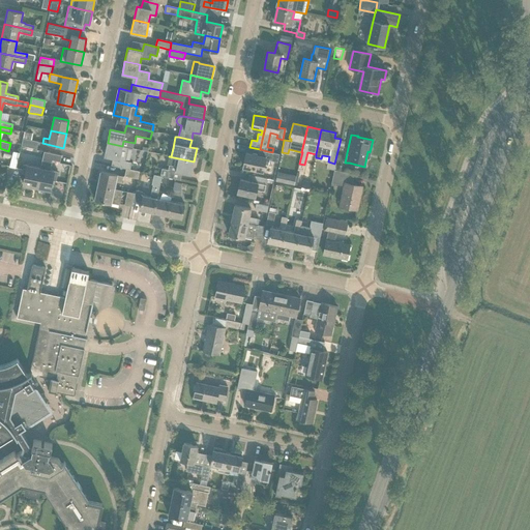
[(36,149),(38,143),(23,139),(21,146),(36,149)]
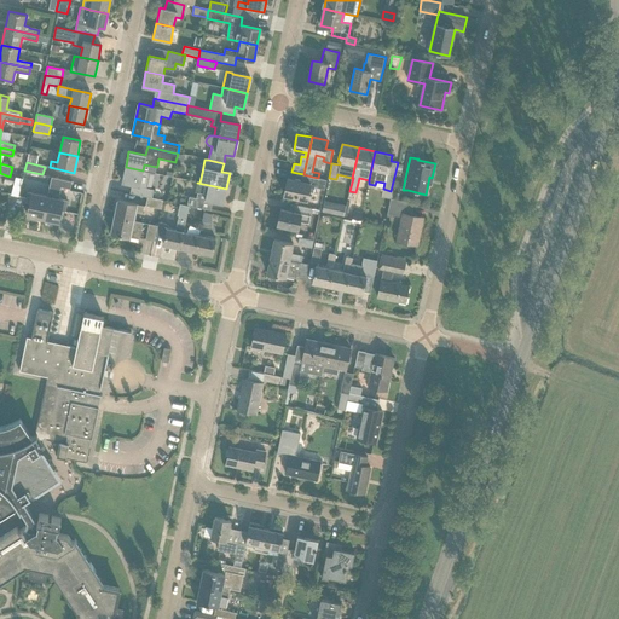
[(143,171),(126,167),(122,183),(139,186),(143,171)]
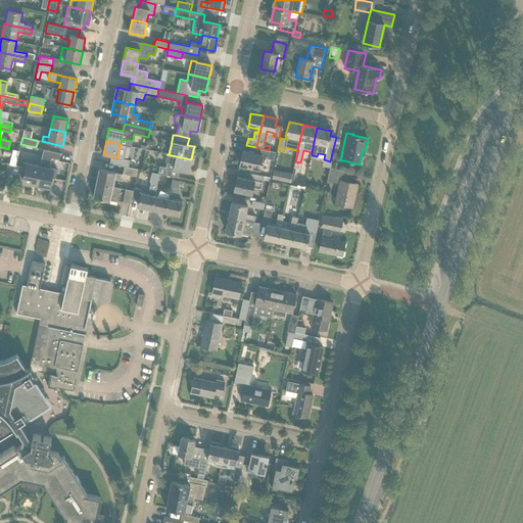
[(269,150),(264,149),(255,147),(254,153),(243,150),(240,164),(259,169),(260,162),(267,163),(268,159),(274,160),(276,152),(269,150)]
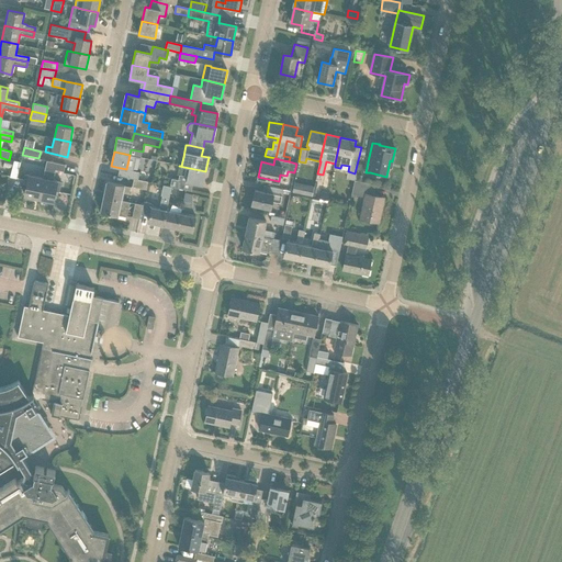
[(13,161),(4,159),(3,168),(11,169),(13,161)]
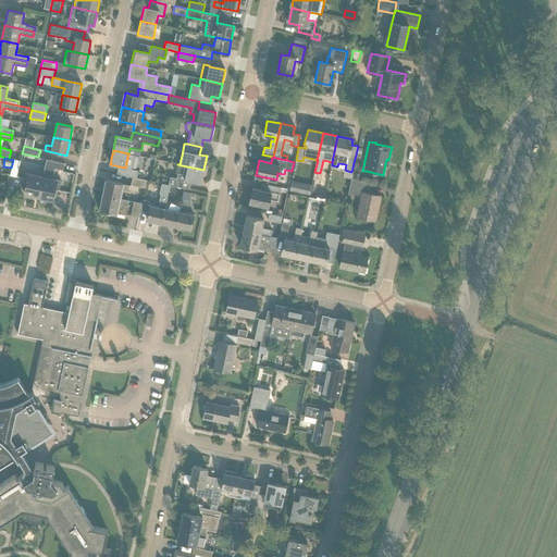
[(16,177),(20,161),(14,160),(10,175),(16,177)]
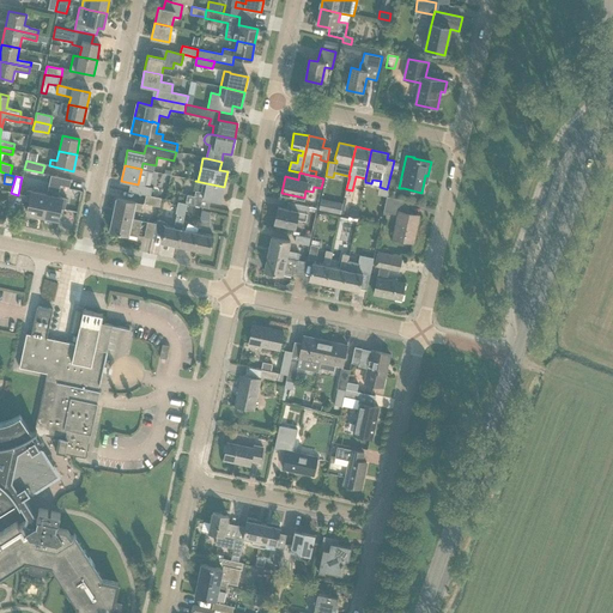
[(50,176),(47,194),(42,217),(58,220),(60,208),(65,210),(67,199),(55,196),(56,187),(55,187),(56,184),(70,187),(71,180),(50,176)]
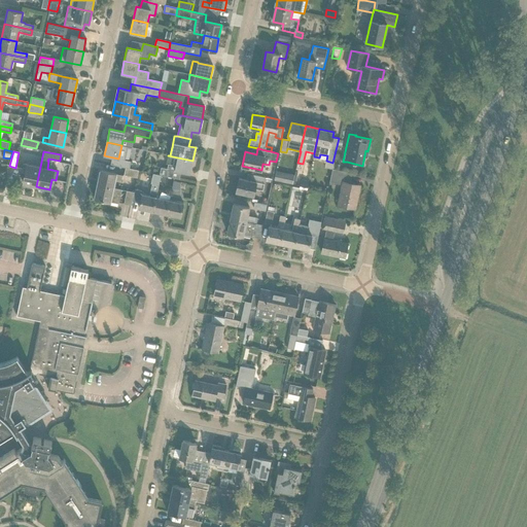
[(189,174),(192,161),(168,155),(166,164),(168,165),(167,169),(161,168),(159,175),(179,179),(180,172),(189,174)]
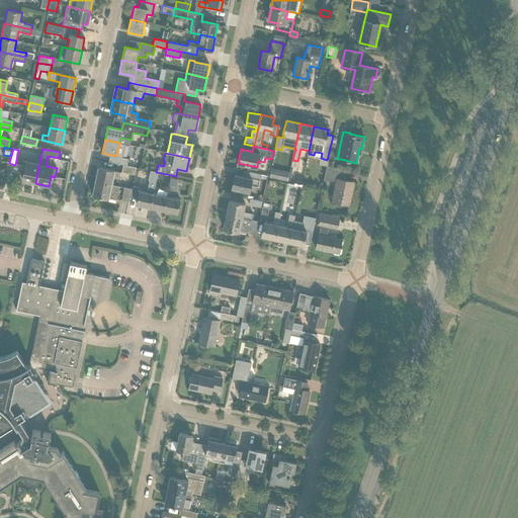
[(137,168),(139,161),(125,158),(123,165),(137,168)]
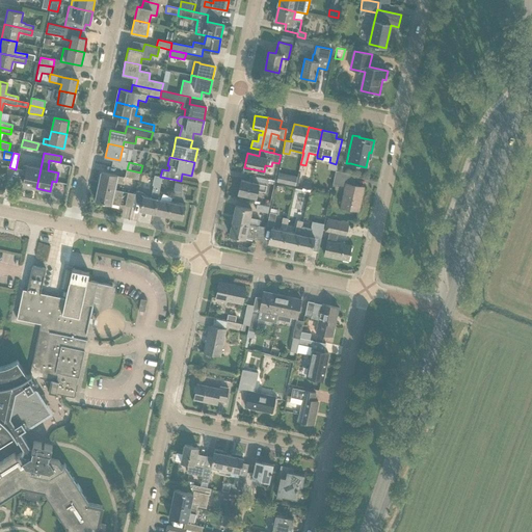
[(41,168),(24,165),(22,170),(26,171),(23,185),(36,188),(41,168)]
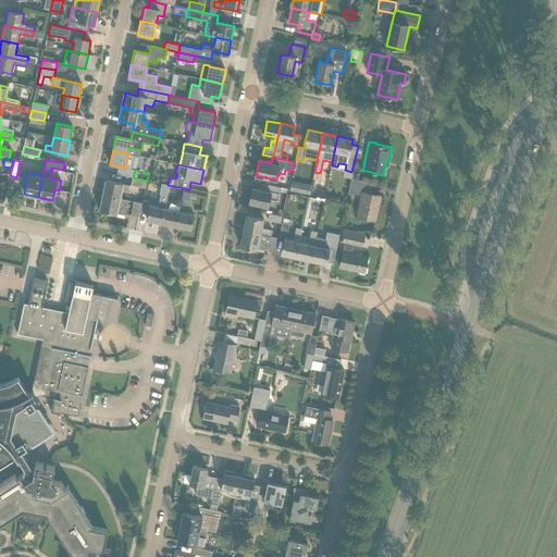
[(145,188),(147,181),(133,177),(132,185),(145,188)]
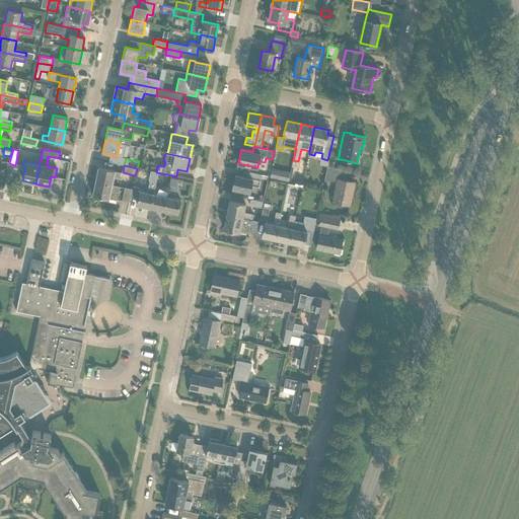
[(327,166),(324,179),(337,181),(332,202),(350,206),(355,181),(348,180),(348,181),(345,180),(347,170),(327,166)]
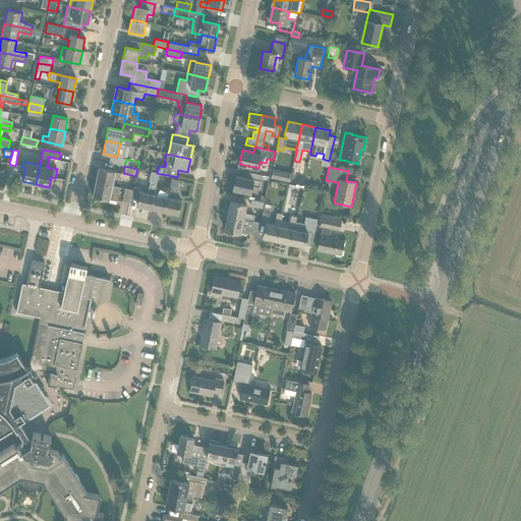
[(97,182),(112,186),(114,179),(120,180),(121,173),(115,172),(100,169),(97,182)]
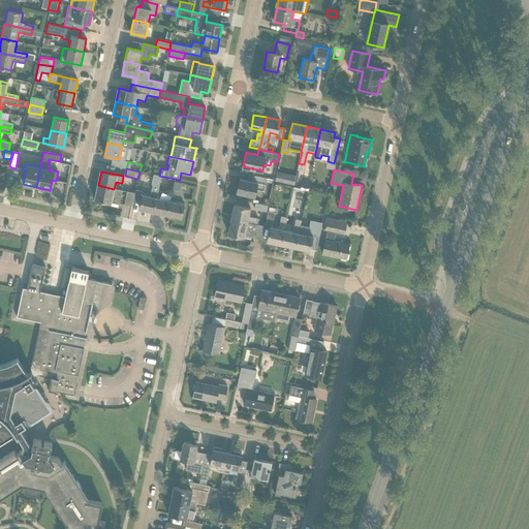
[(296,176),(277,172),(275,182),(293,185),(296,176)]
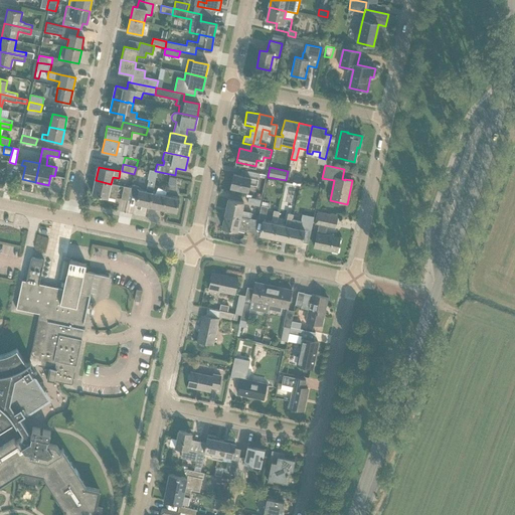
[(154,185),(154,186),(157,171),(150,170),(148,179),(149,180),(146,191),(139,190),(136,203),(150,206),(153,192),(154,185)]
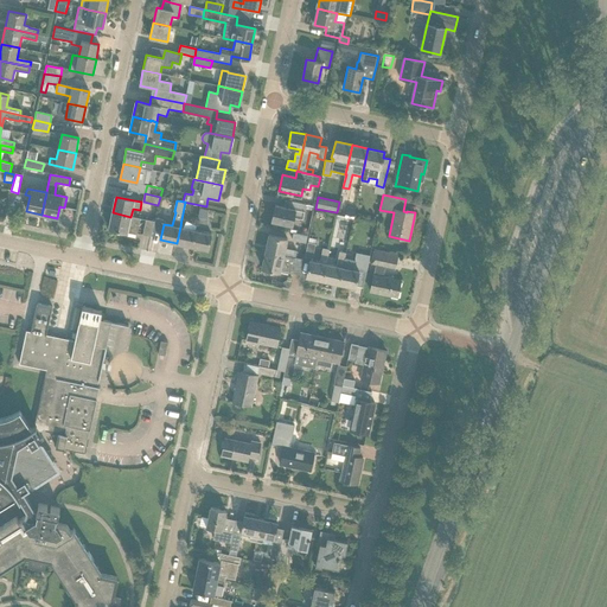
[(306,205),(306,204),(292,202),(291,208),(275,205),(272,221),(292,225),(294,217),(302,219),(305,210),(313,211),(313,206),(306,205)]
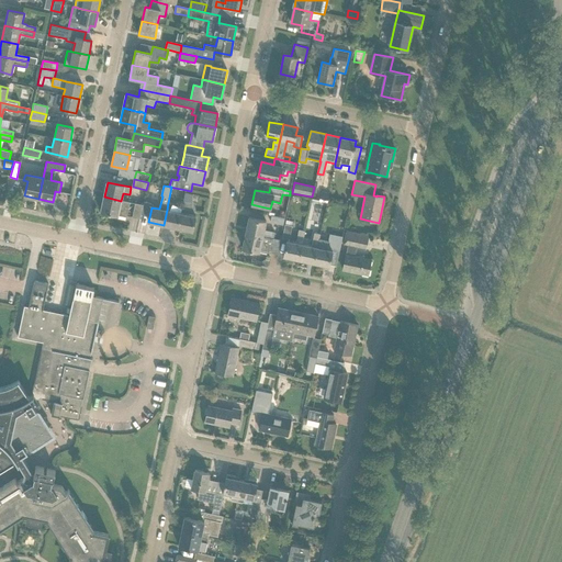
[(329,193),(322,191),(319,201),(327,203),(329,193)]
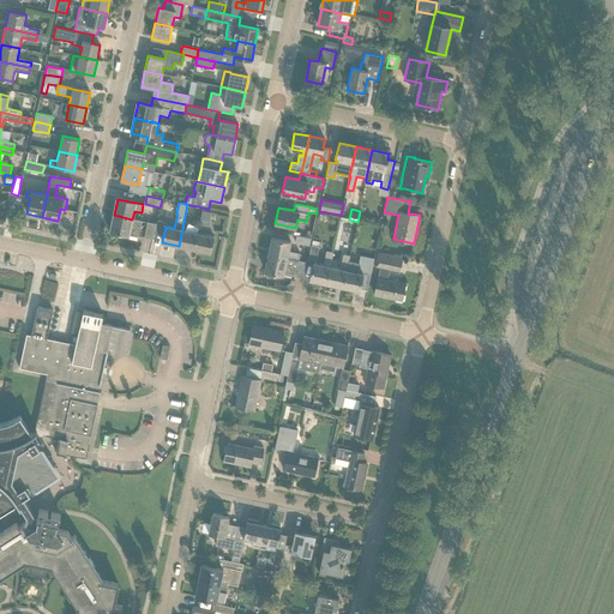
[(200,220),(209,222),(211,212),(202,211),(200,220)]
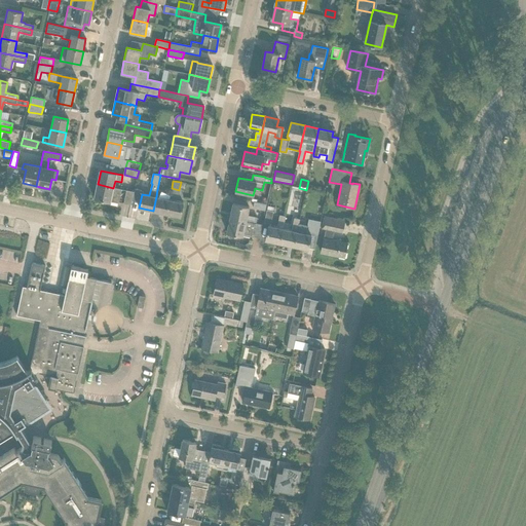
[(113,188),(98,184),(95,198),(110,201),(111,201),(118,202),(121,190),(113,188)]
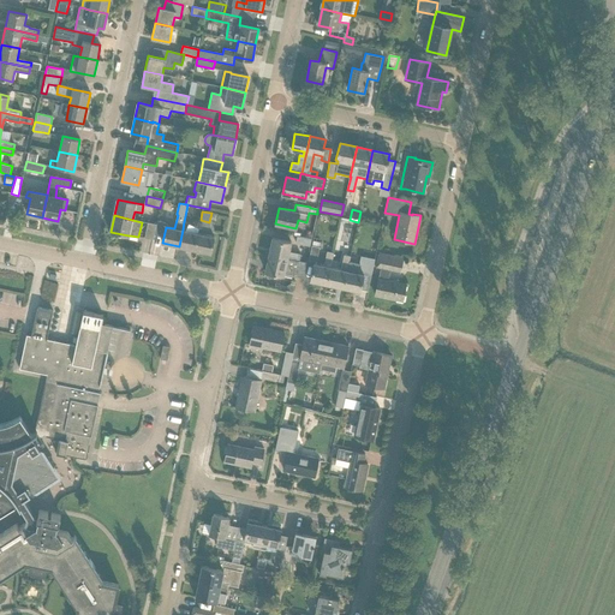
[(156,226),(154,234),(155,234),(161,236),(165,224),(157,221),(156,226)]
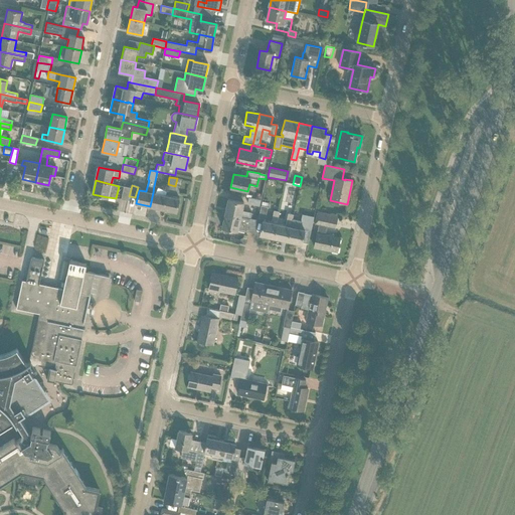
[(129,196),(131,189),(124,187),(122,199),(129,201),(130,196),(129,196)]
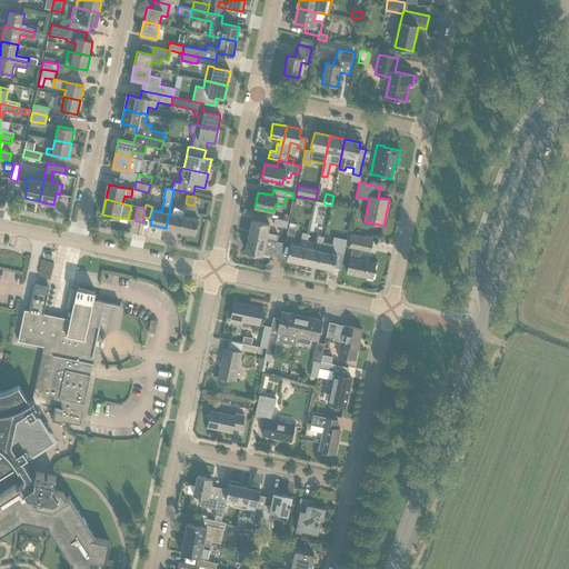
[(171,213),(169,212),(166,228),(180,231),(183,216),(185,212),(175,207),(171,213)]
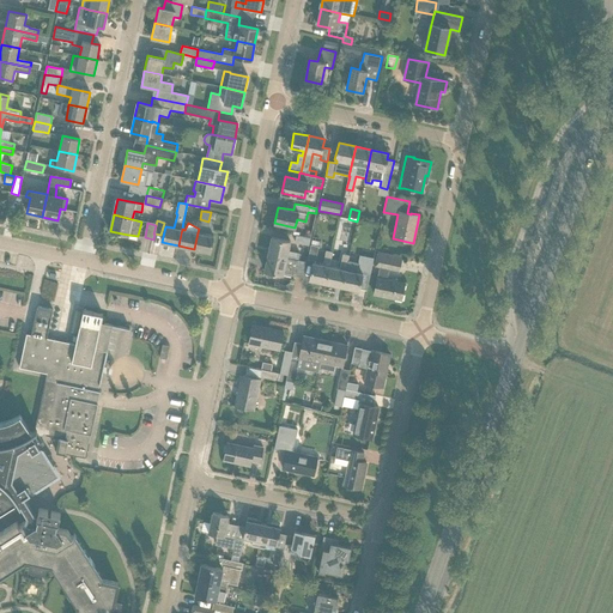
[(198,232),(194,249),(210,253),(213,236),(198,232)]
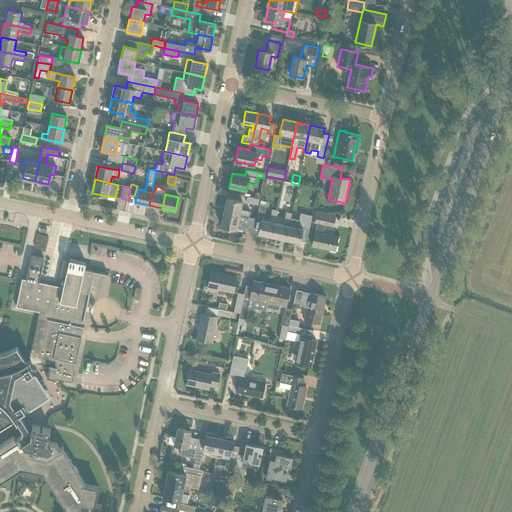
[(260,199),(259,199),(248,196),(247,202),(258,205),(260,199)]
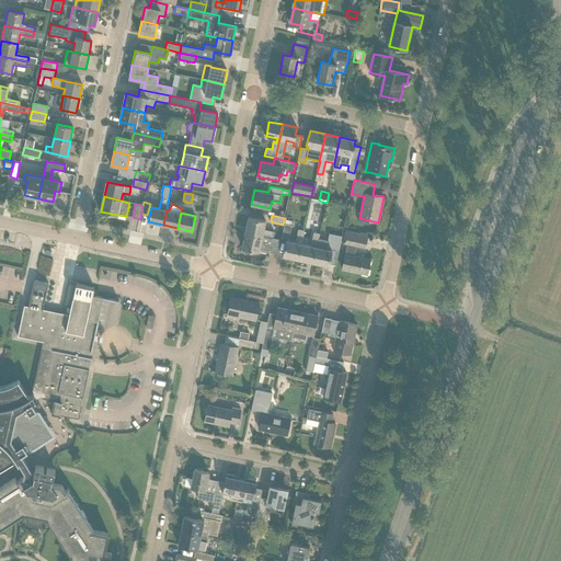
[(245,232),(273,238),(274,231),(264,229),(265,220),(249,217),(245,232)]
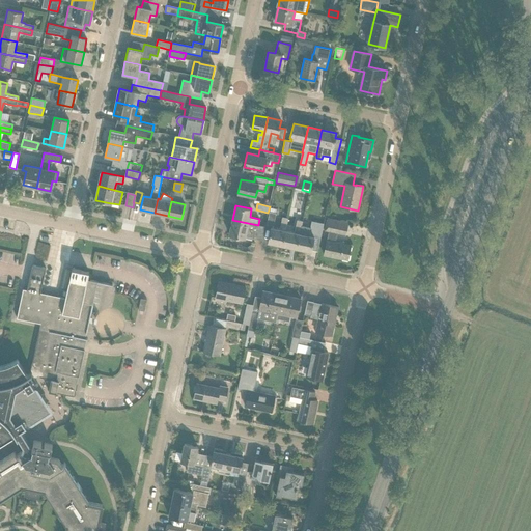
[(276,214),(270,213),(269,213),(267,225),(273,226),(276,214)]
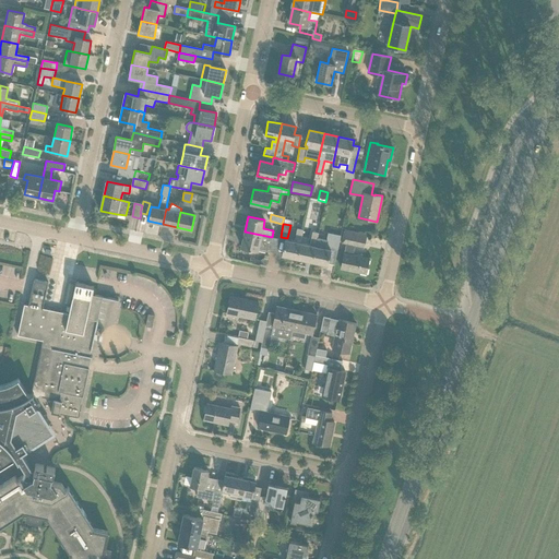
[(282,256),(297,259),(300,242),(302,230),(297,228),(295,238),(294,241),(285,239),(282,256)]
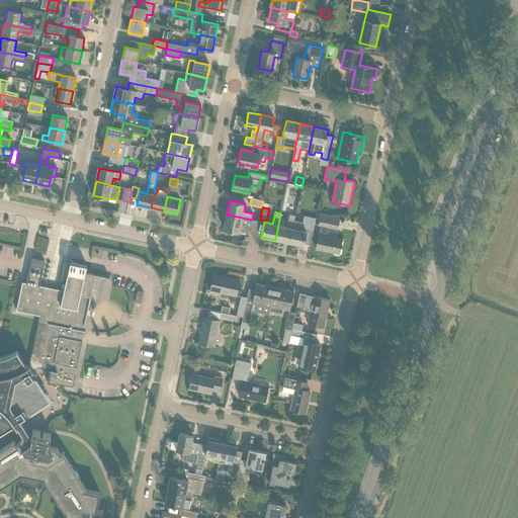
[(316,219),(315,224),(317,224),(317,225),(321,226),(316,249),(339,254),(342,240),(327,236),(329,228),(337,229),(340,218),(319,213),(320,212),(317,212),(316,219)]
